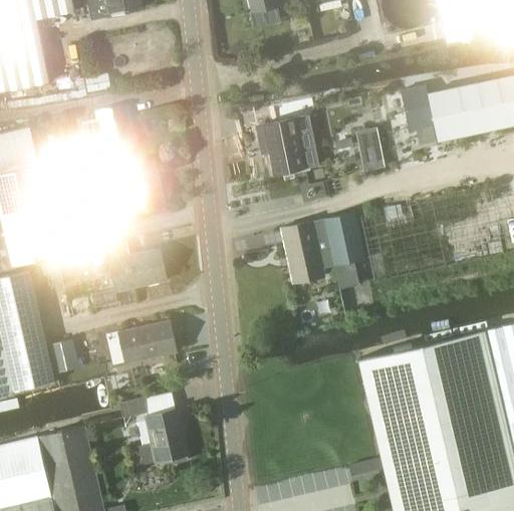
[(69,0),(0,0),(0,94),(48,84),(35,22),(72,14),(69,0)]
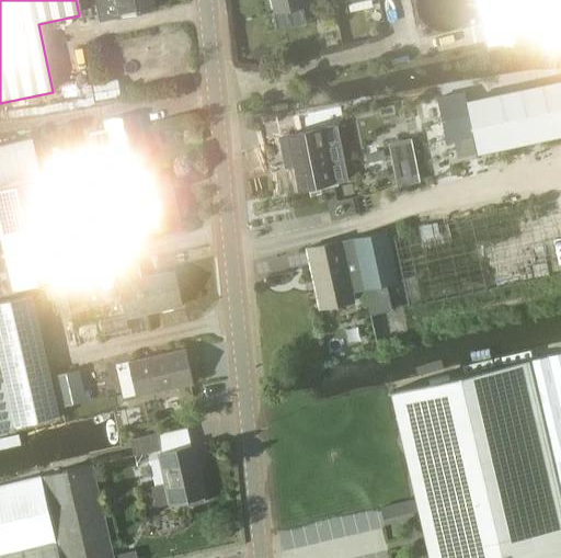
[(153,11),(150,0),(96,0),(101,23),(123,18),(153,11)]
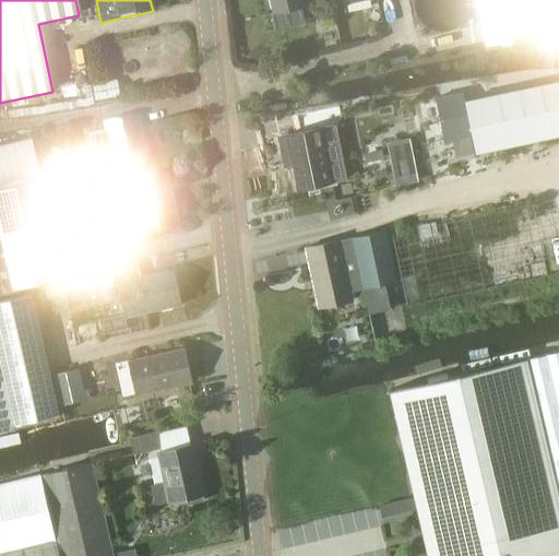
[(268,0),(271,15),(302,9),(300,0),(268,0)]
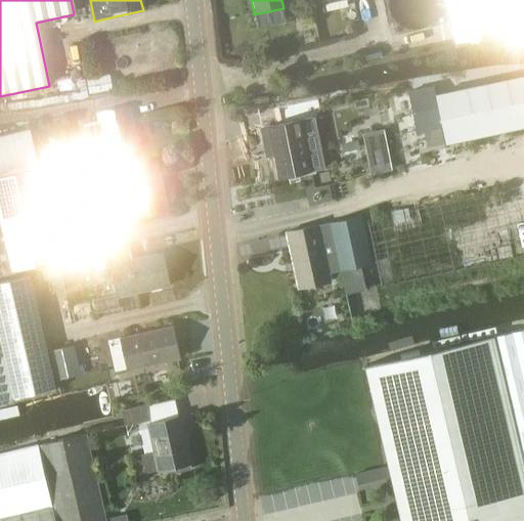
[(438,14),(439,9),(439,4),(437,0),(389,0),(389,1),(388,6),(389,11),(390,16),(392,20),(395,25),(398,28),(402,31),(407,32),(412,33),(418,33),(422,32),(427,30),(431,27),(434,24),(437,18),(438,14)]
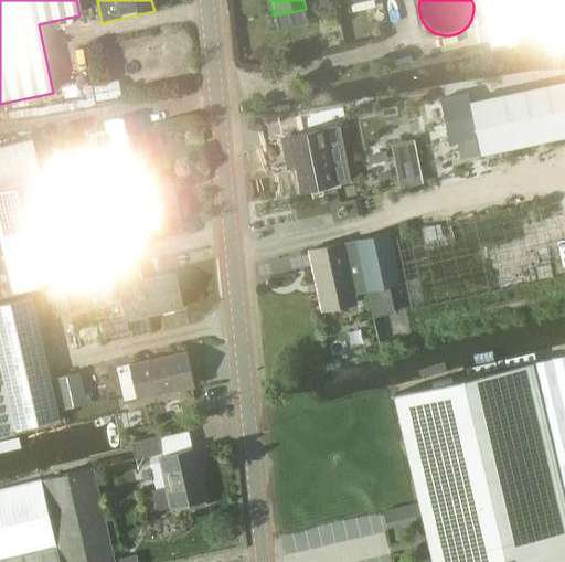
[(564,0),(479,0),(490,49),(564,32),(564,0)]
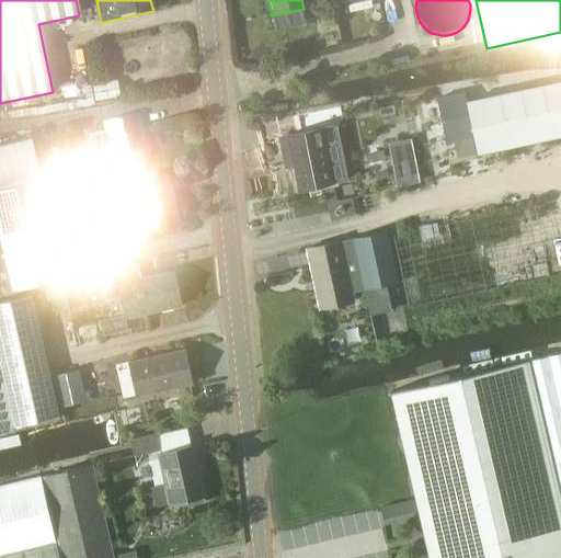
[(466,95),(439,101),(448,145),(455,143),(458,159),(478,155),(478,156),(560,137),(560,83),(468,104),(466,95)]
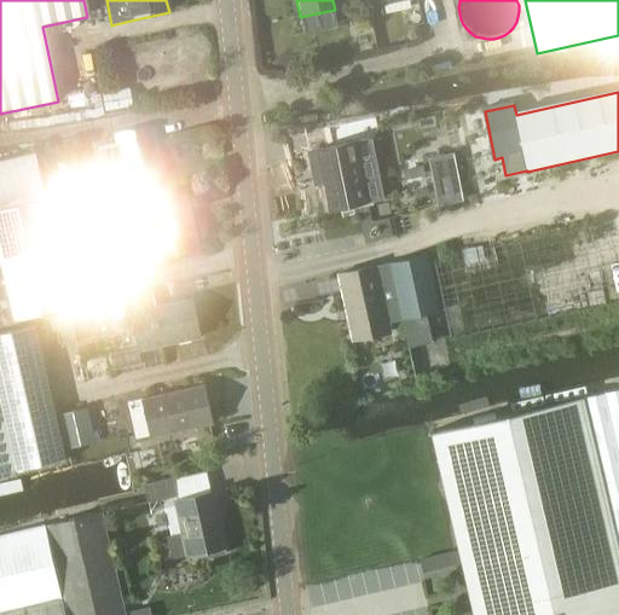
[(202,99),(192,100),(194,111),(203,110),(202,99)]
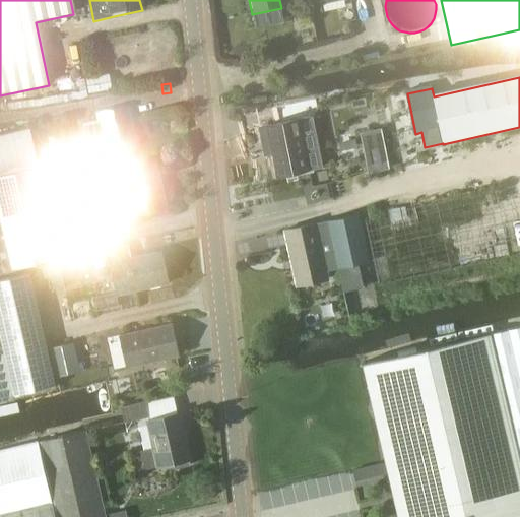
[(305,121),(302,107),(267,114),(271,128),(305,121)]
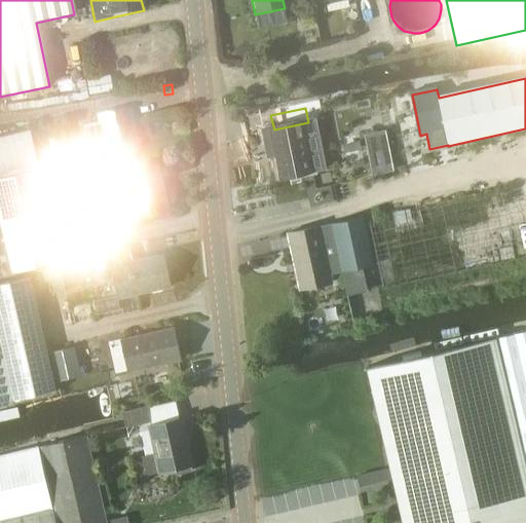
[(101,124),(84,127),(90,152),(106,149),(107,156),(138,150),(132,122),(129,111),(99,117),(101,124)]
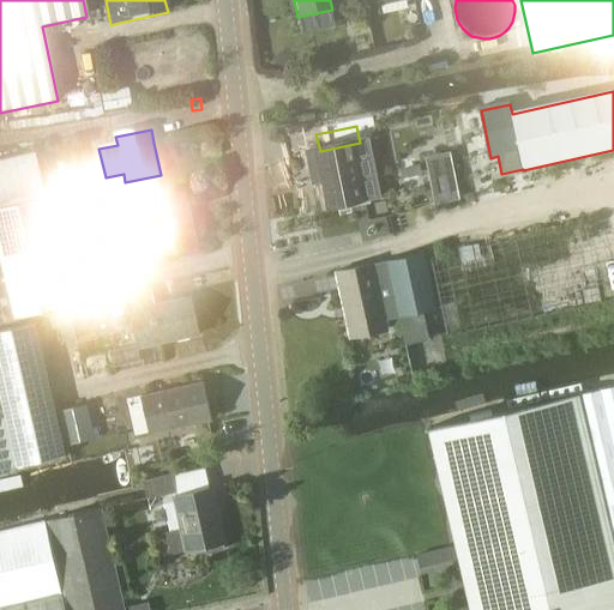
[(329,211),(366,203),(381,200),(368,140),(360,143),(320,151),(315,152),(329,211)]
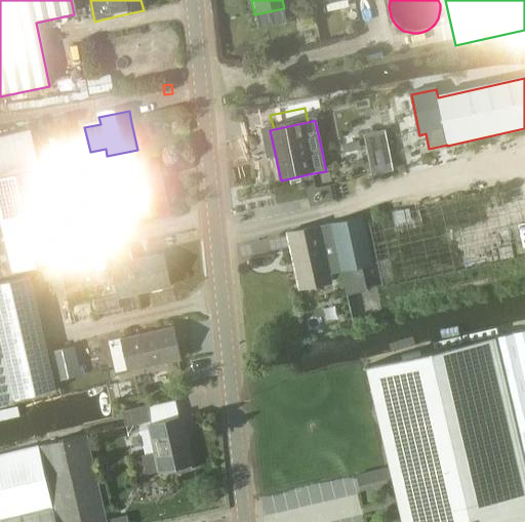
[(367,131),(370,170),(393,168),(389,129),(367,131)]
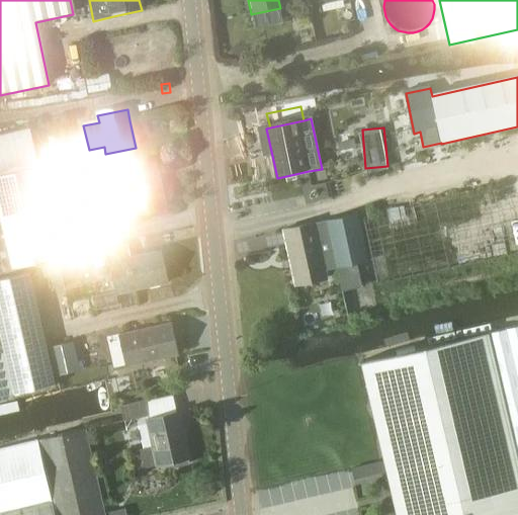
[(37,169),(28,131),(0,137),(0,226),(10,270),(58,260),(54,241),(105,229),(98,200),(111,197),(107,178),(93,180),(89,163),(88,157),(67,162),(45,167),(37,169)]
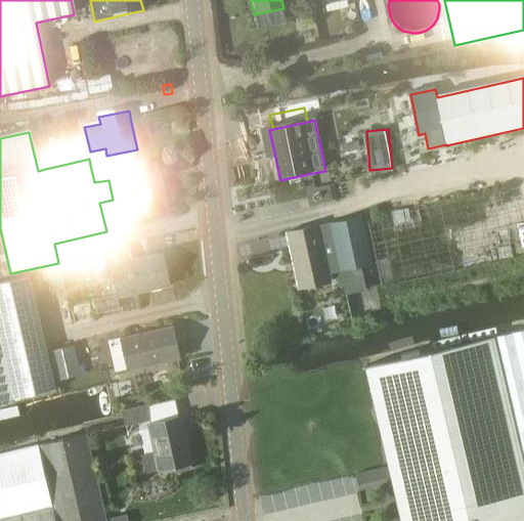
[(41,153),(45,169),(68,164),(63,146),(41,153)]
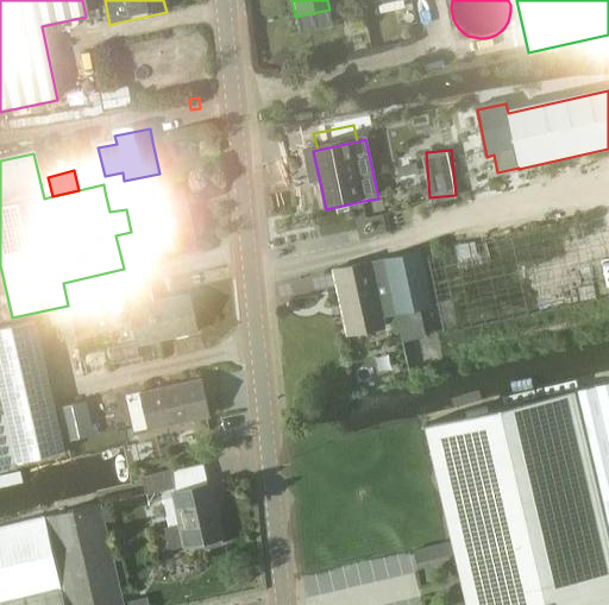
[(157,254),(194,246),(182,191),(144,200),(157,254)]
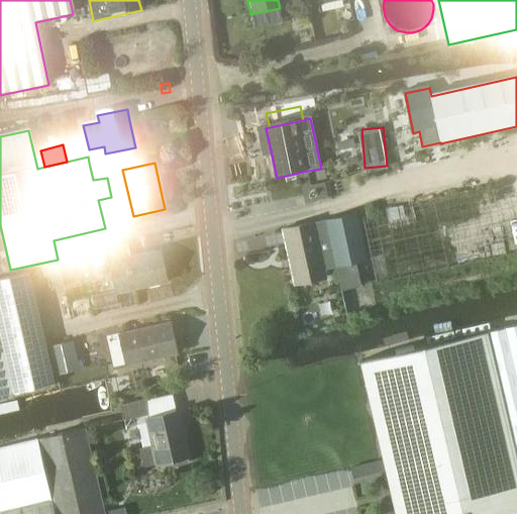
[(315,223),(284,230),(296,286),(328,279),(326,273),(335,271),(340,294),(362,289),(356,265),(367,263),(356,216),(356,215),(315,223)]
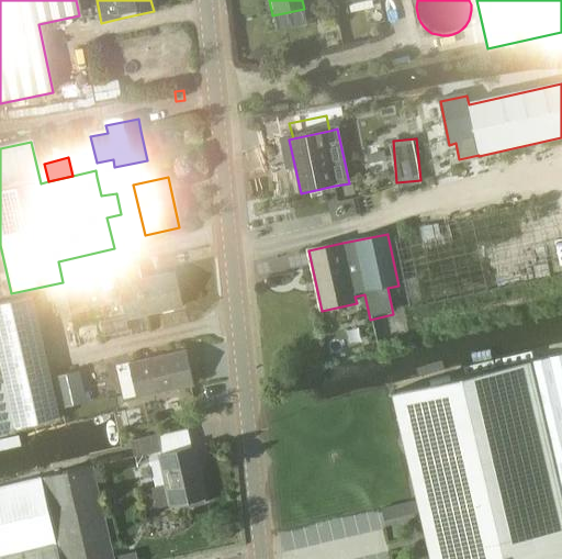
[(128,320),(183,306),(177,275),(121,288),(128,320)]
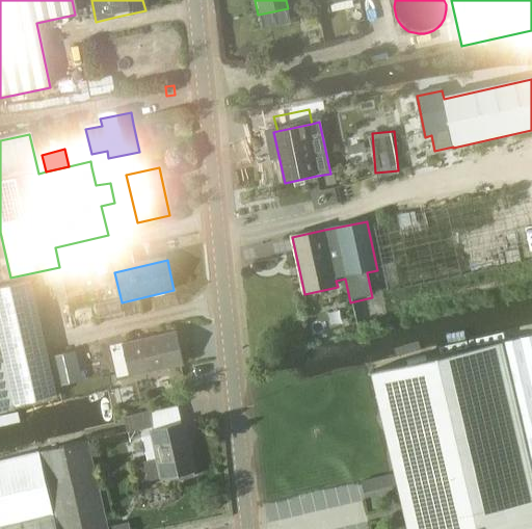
[(29,283),(0,289),(0,347),(3,364),(0,364),(0,410),(55,398),(29,283)]
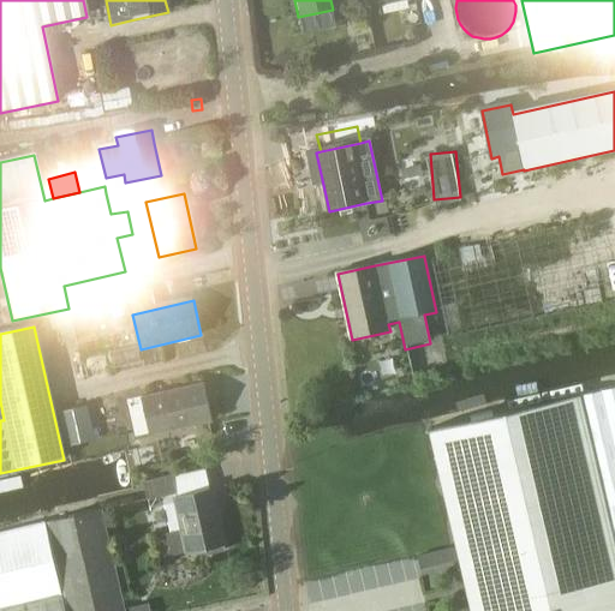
[(72,327),(59,330),(63,346),(76,342),(72,327)]
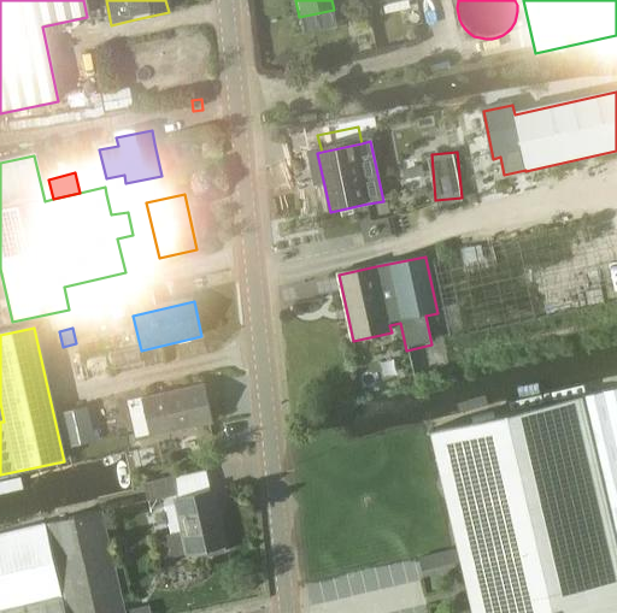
[(139,346),(112,353),(116,366),(144,358),(139,346)]
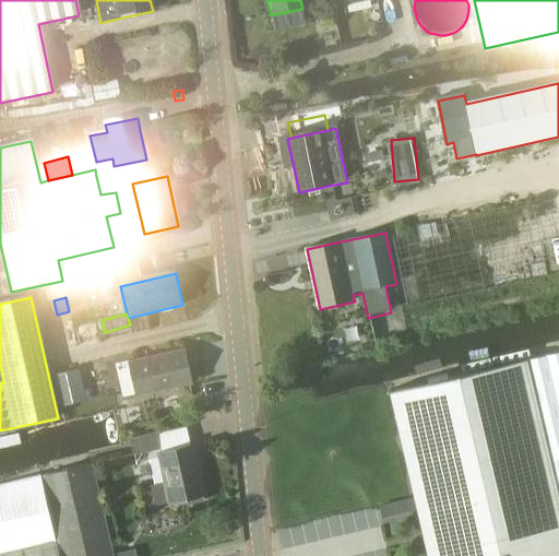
[(140,397),(194,385),(187,350),(132,363),(140,397)]
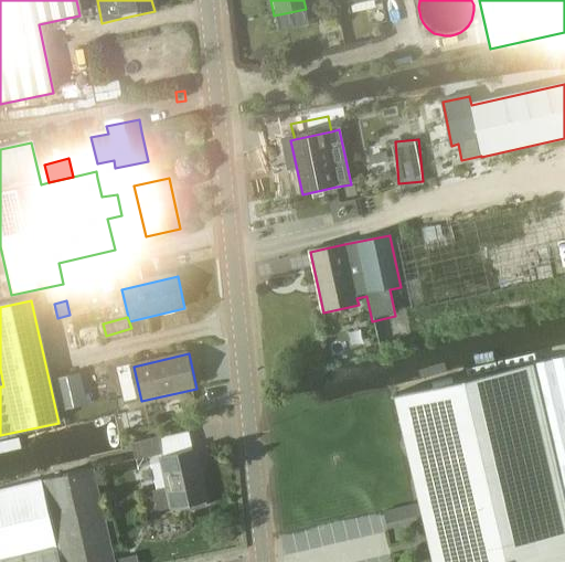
[(564,561),(564,357),(393,398),(430,561),(564,561)]
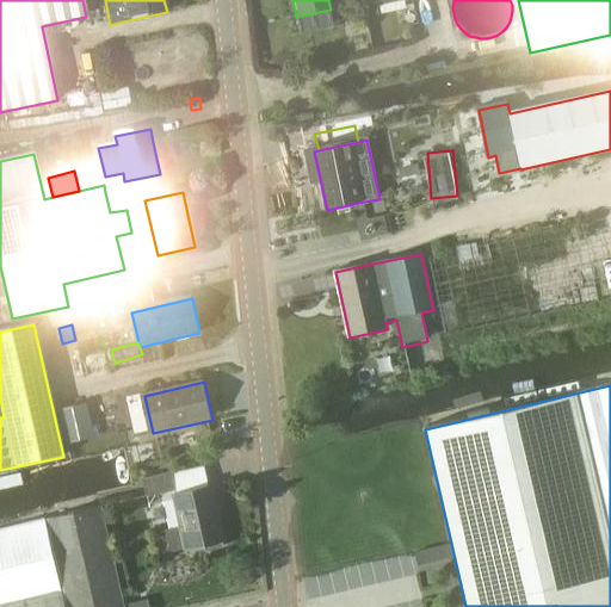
[(66,445),(94,439),(86,404),(57,412),(66,445)]
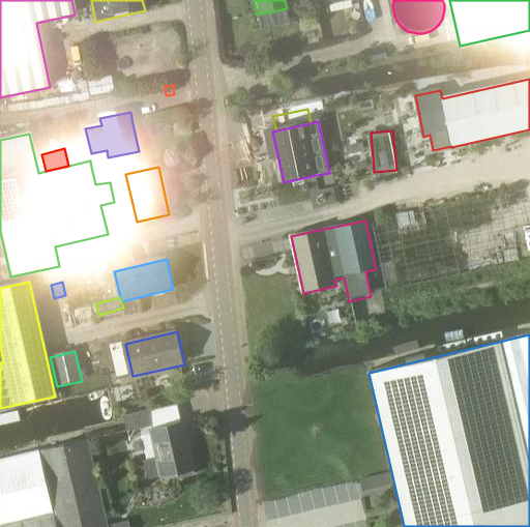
[(148,412),(123,417),(126,433),(151,428),(148,412)]
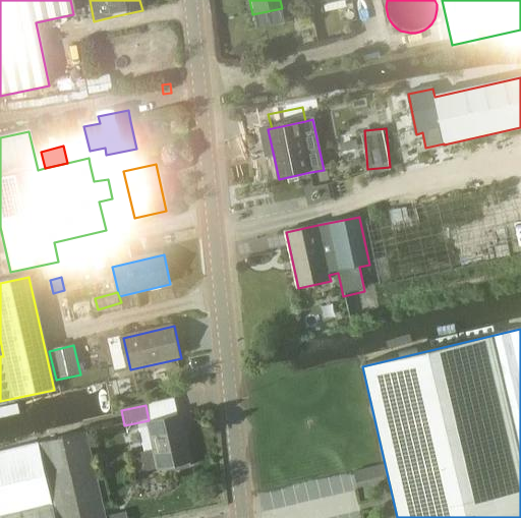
[(156,451),(138,455),(142,475),(168,469),(176,473),(192,469),(190,464),(192,463),(180,417),(150,424),(156,451)]
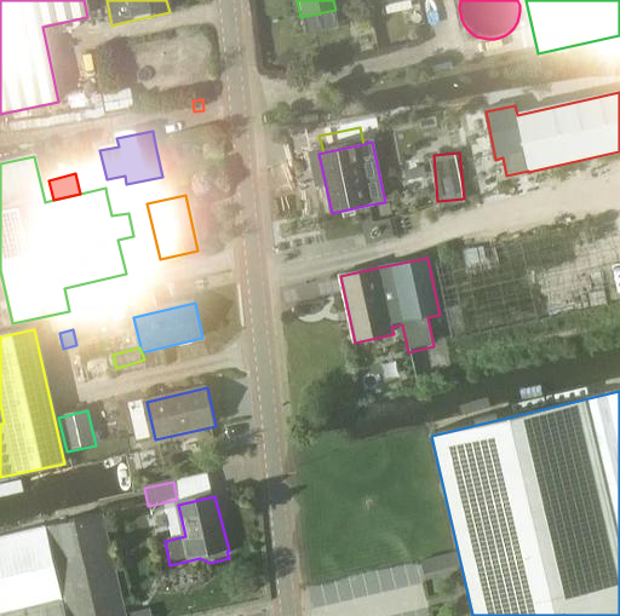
[(126,615),(103,518),(46,530),(67,615),(126,615)]
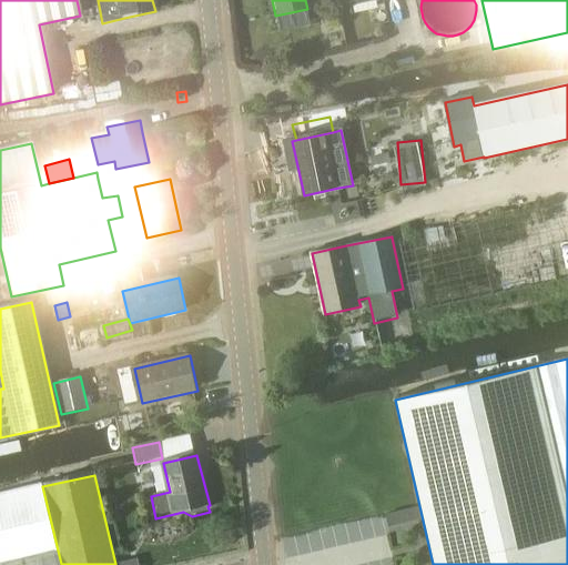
[(61,564),(42,486),(0,495),(0,564),(61,564)]
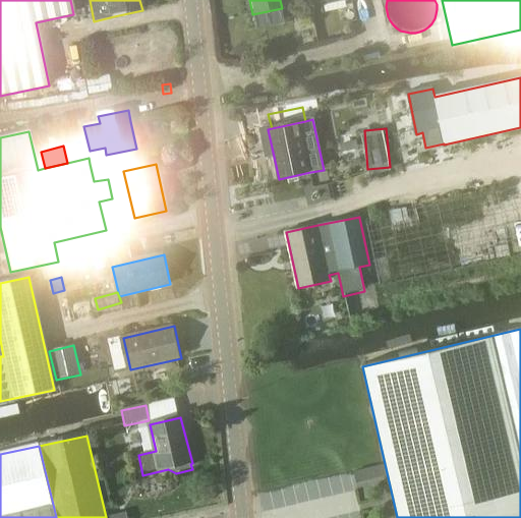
[(356,470),(358,479),(385,474),(383,465),(356,470)]
